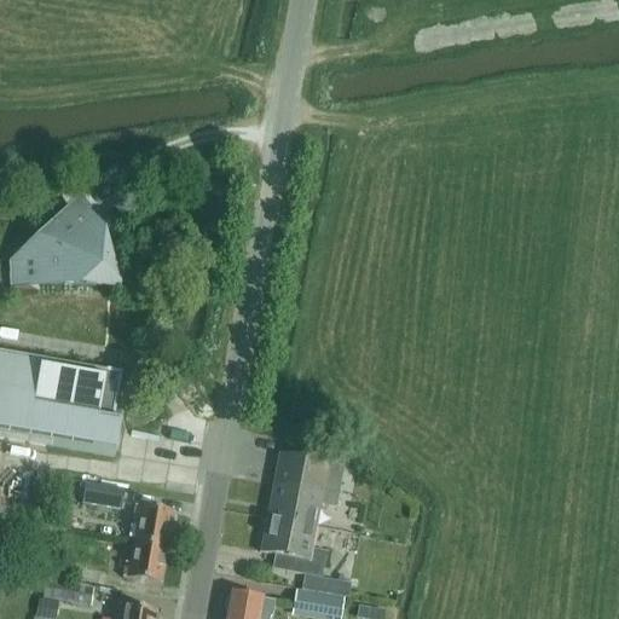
[(36,244),(33,241),(10,264),(12,289),(38,289),(38,285),(98,287),(121,285),(114,267),(125,264),(120,233),(102,238),(75,209),(36,244)]
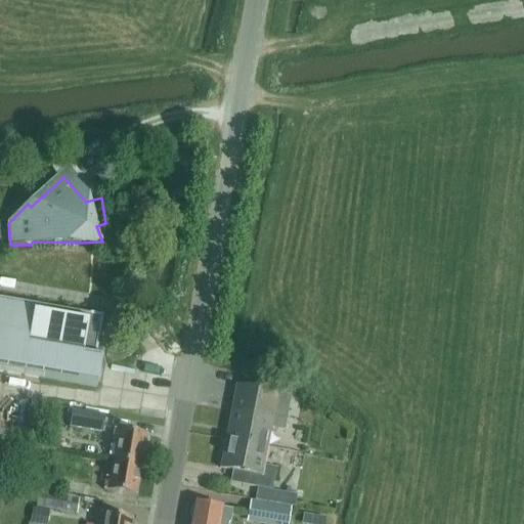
[(101,356),(95,355),(102,314),(0,296),(0,372),(43,380),(43,379),(96,387),(101,356)]
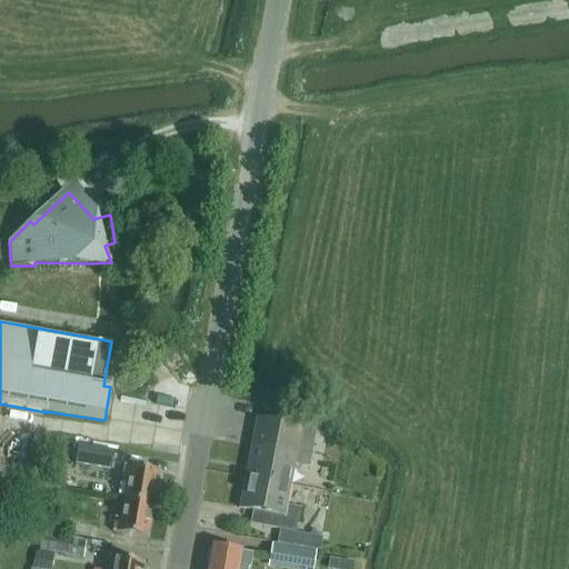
[(250,447),(245,478),(289,487),(293,466),(308,469),(315,431),(269,422),(256,420),(250,447)]
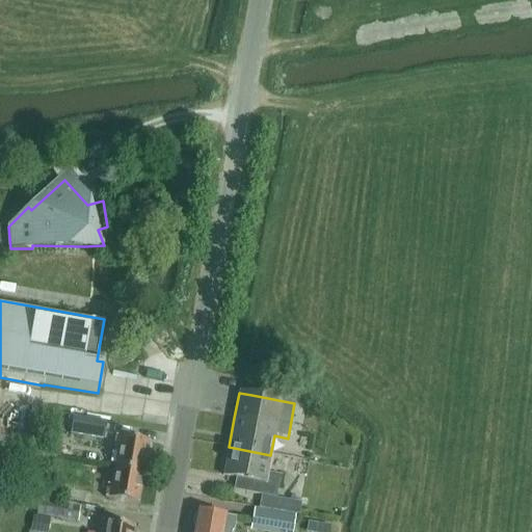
[(103,439),(105,421),(72,416),(70,432),(103,439)]
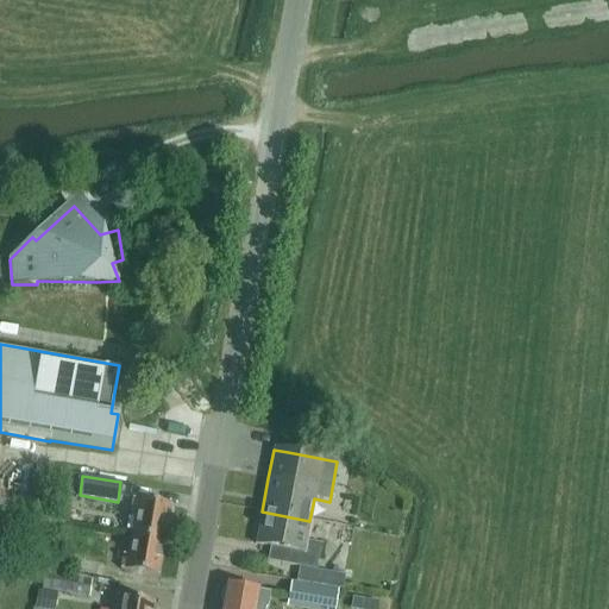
[(170,506),(133,498),(130,514),(135,514),(131,535),(164,541),(170,506)]
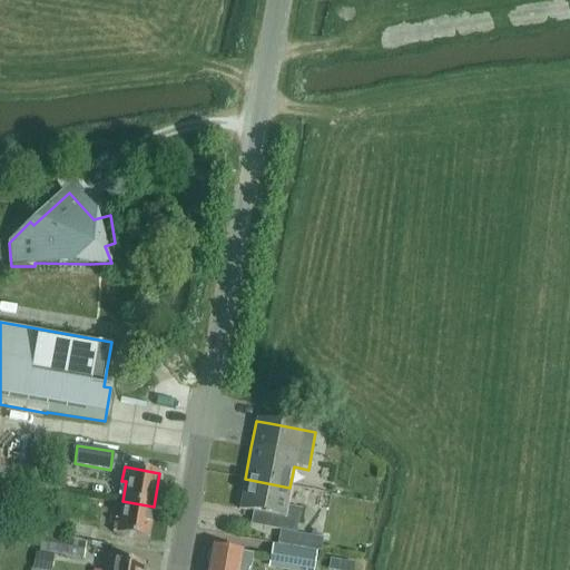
[(252,512),(249,524),(264,527),(264,528),(296,534),(301,510),(286,507),(290,488),(245,479),(238,510),(252,512)]
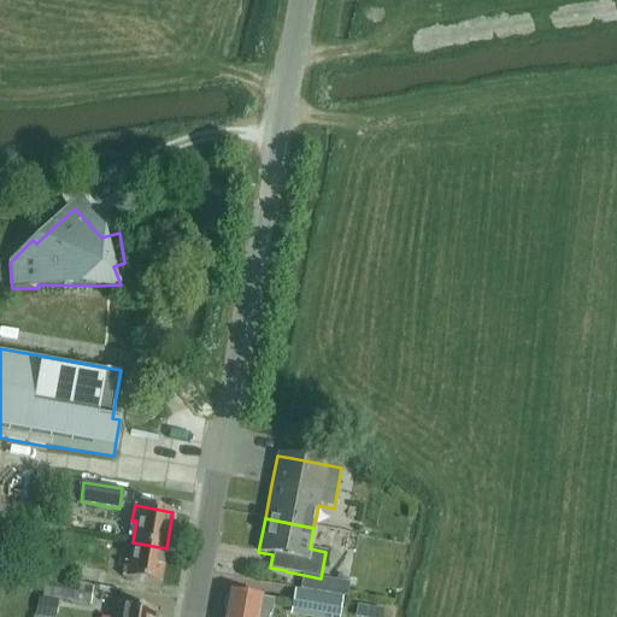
[(124,563),(122,577),(160,585),(166,548),(133,542),(129,563),(124,563)]
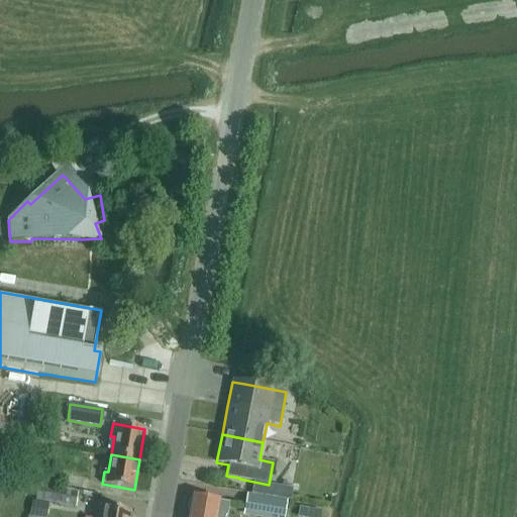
[(86,488),(88,477),(64,472),(62,484),(86,488)]
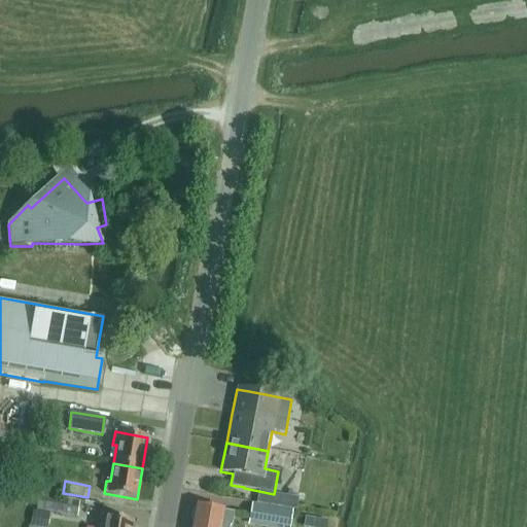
[(75,518),(78,502),(38,494),(35,511),(48,513),(75,518)]
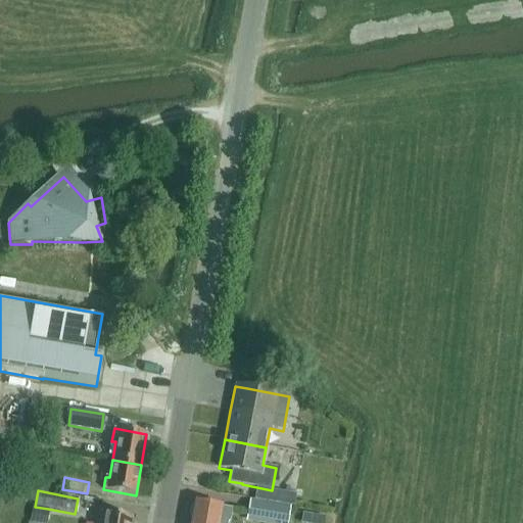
[(258,501),(282,505),(283,496),(259,492),(258,501)]
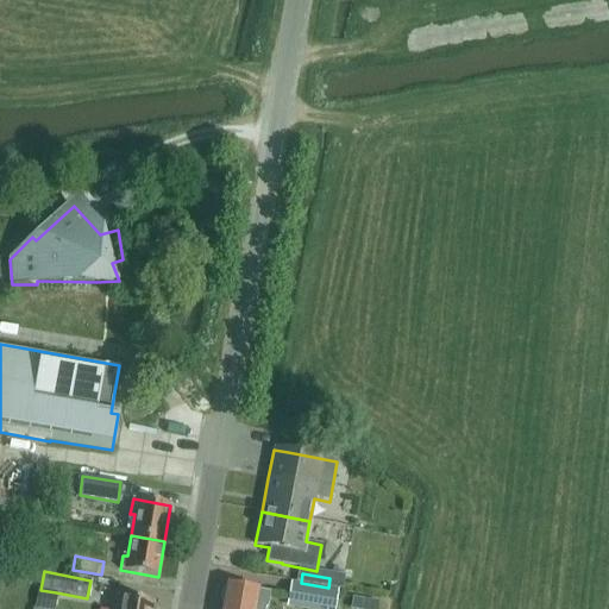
[(296,601),(296,607),(306,608),(333,608),(337,589),(328,588),(301,583),(290,581),(287,600),(296,601)]
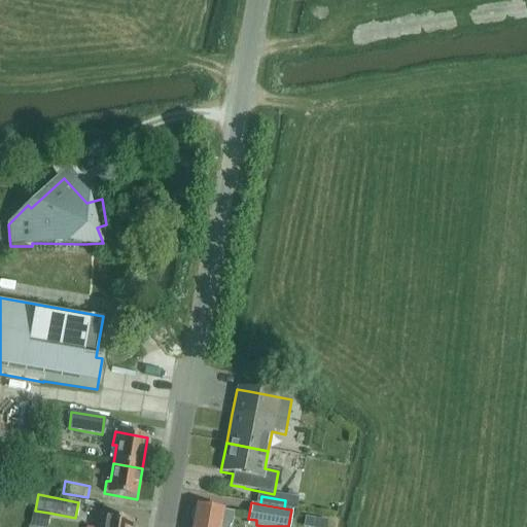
[(194,510),(191,520),(194,521),(192,526),(229,526),(231,523),(233,513),(197,505),(196,511),(194,510)]
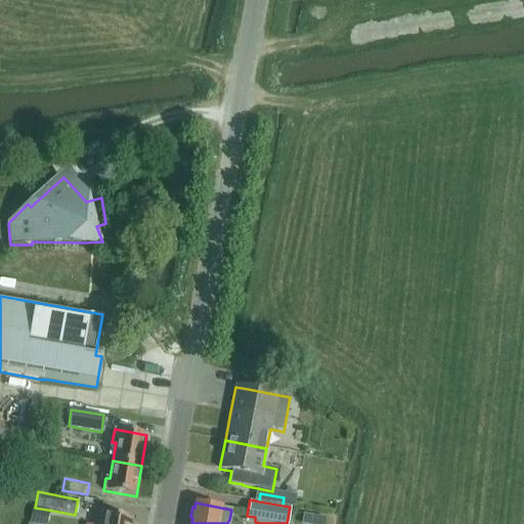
[(32,507),(28,523),(45,523),(48,510),(35,508),(32,507)]
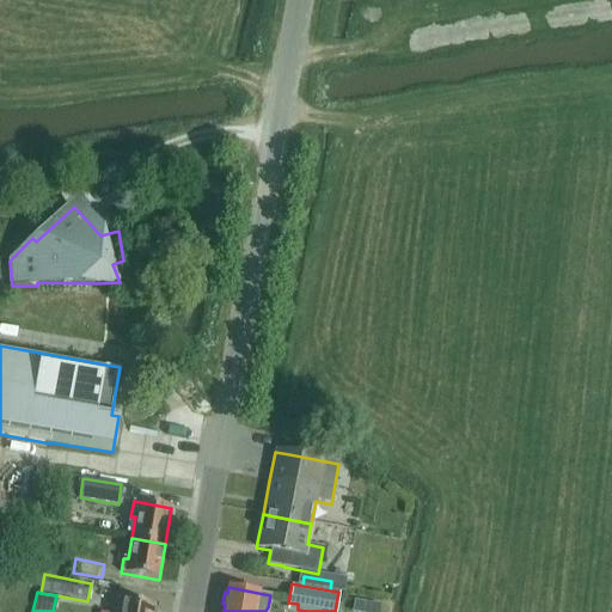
[(153,611),(154,606),(116,599),(114,611),(153,611)]
